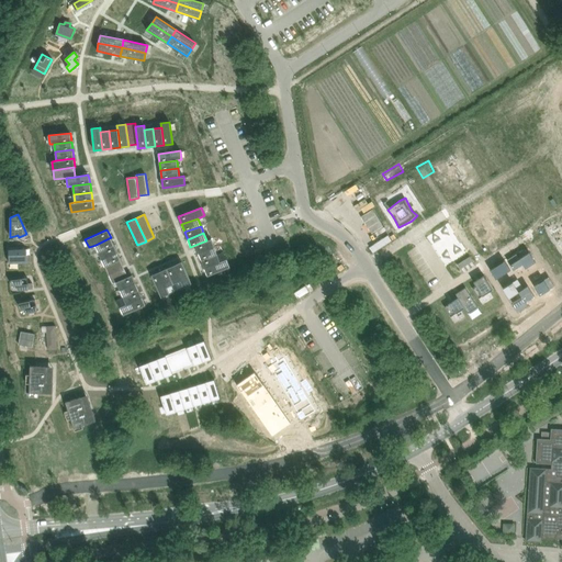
[(111,237),(96,245),(99,253),(114,246),(111,237)]
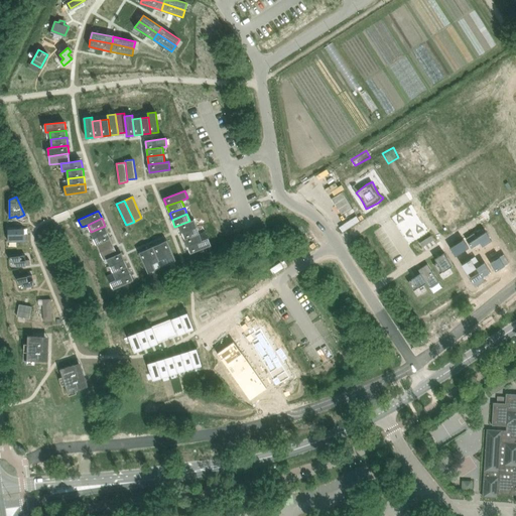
[(189,221),(179,225),(182,232),(197,226),(194,219),(189,221)]
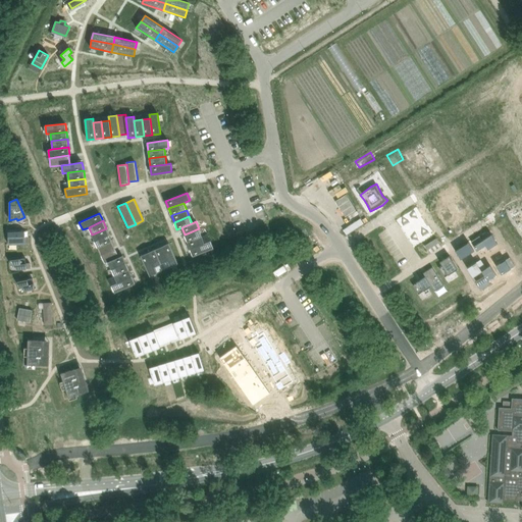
[(106,228),(92,235),(95,242),(109,236),(106,228)]
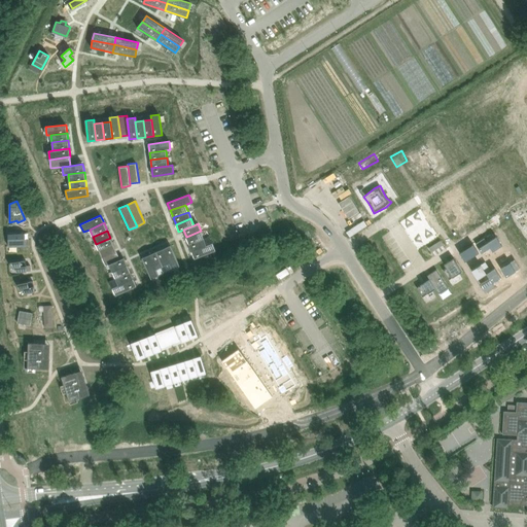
[(201,231),(186,237),(188,244),(204,238),(201,231)]
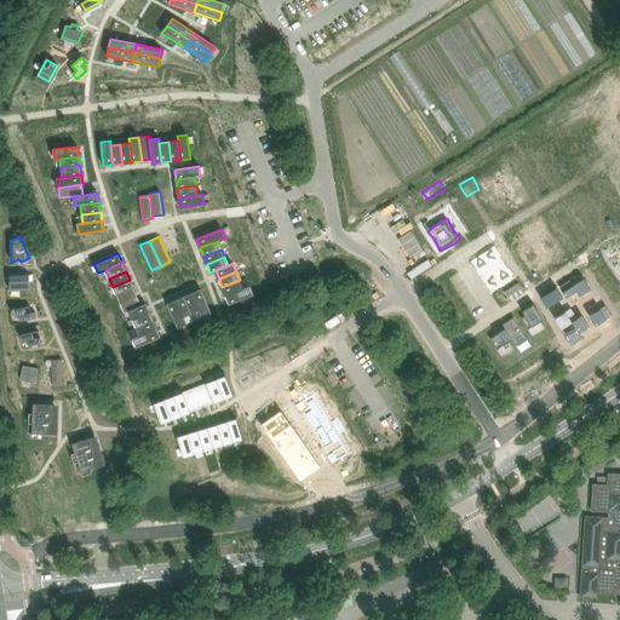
[(29,275),(10,275),(10,291),(29,290),(29,275)]
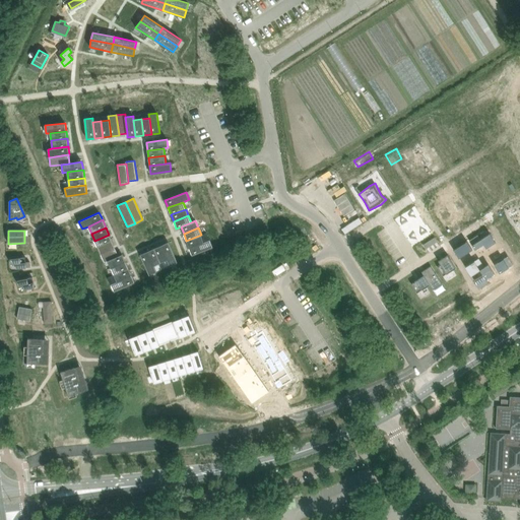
[(477,235),(469,241),(475,250),(483,244),(486,248),(496,243),(490,234),(480,240),(477,235)]
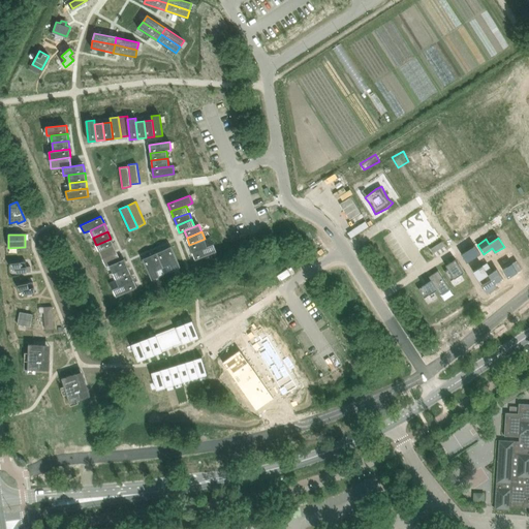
[(111,239),(96,245),(99,252),(114,246),(111,239)]
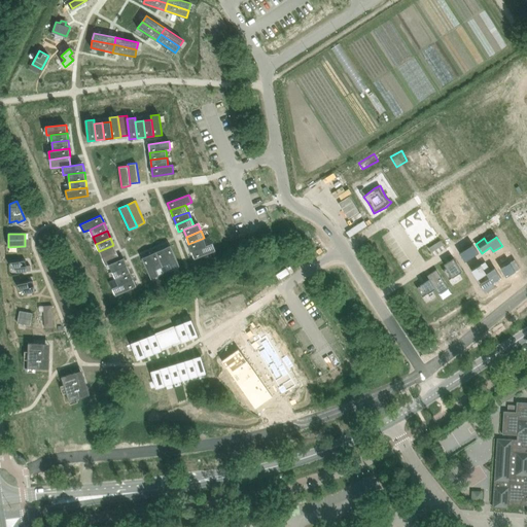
[(204,238),(188,244),(191,251),(206,245),(204,238)]
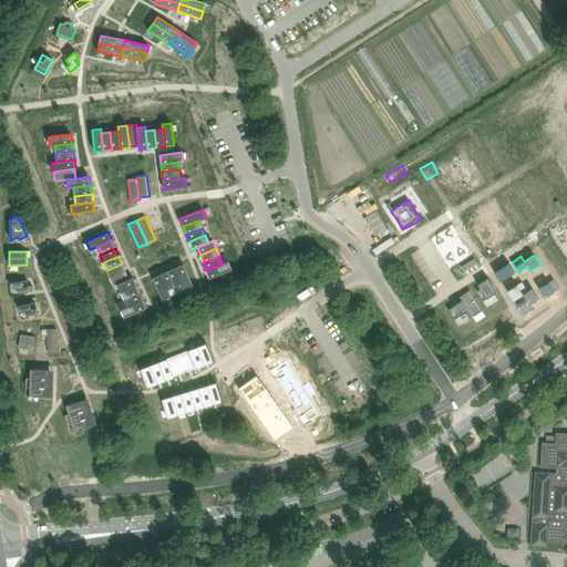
[(474,259),(461,267),(464,271),(477,264),(474,259)]
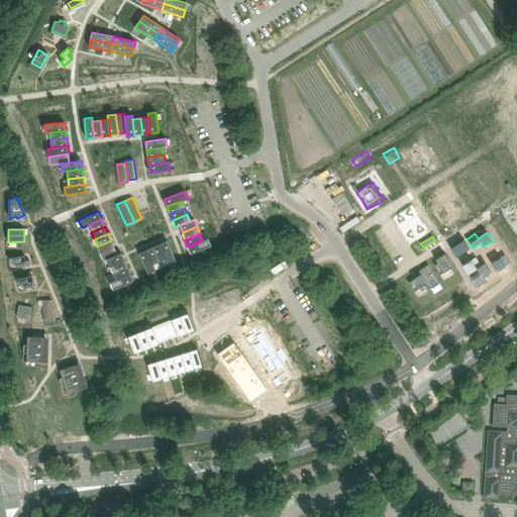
[(202,240),(188,246),(191,253),(212,245),(209,238),(202,240)]
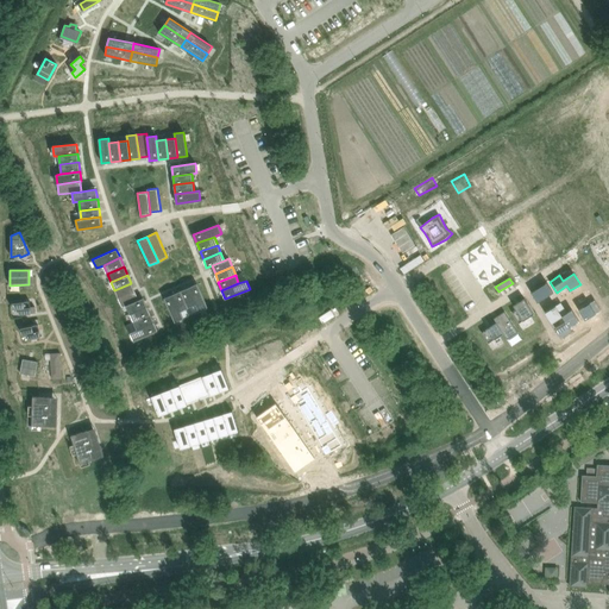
[(547,282),(531,293),(538,302),(553,293),(547,282)]
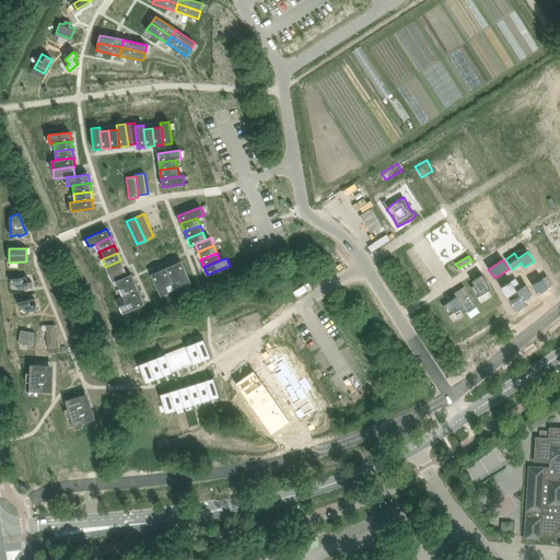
[(120,260),(105,267),(108,275),(124,268),(120,260)]
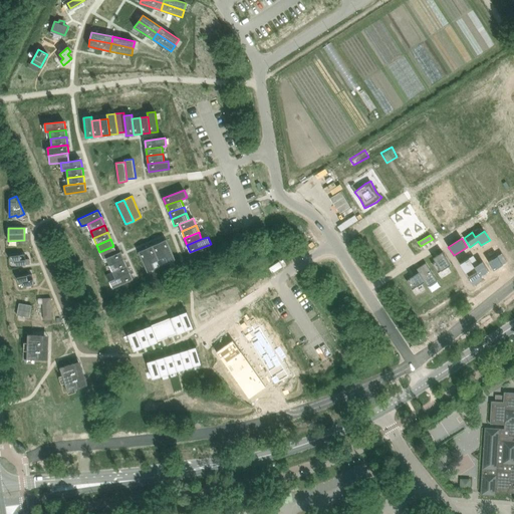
[(167,239),(159,242),(166,257),(168,263),(176,259),(167,239)]
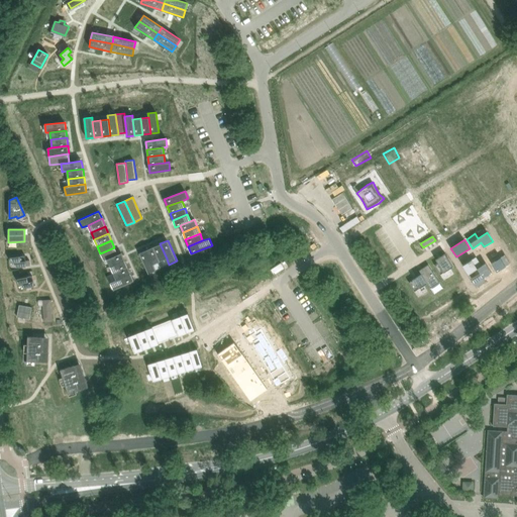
[(160,243),(153,246),(160,261),(167,259),(160,243)]
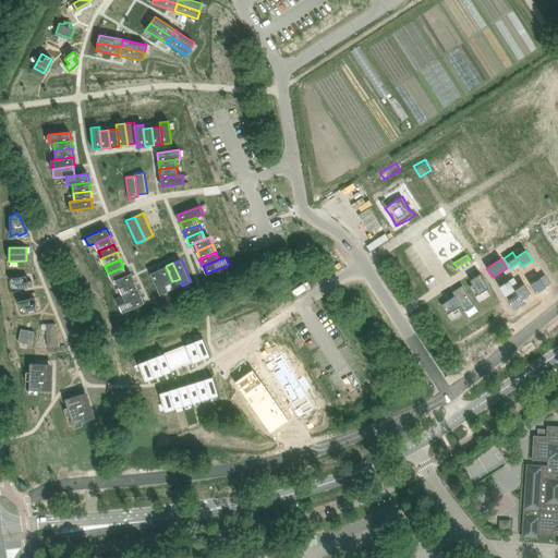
[(166,266),(158,269),(165,284),(172,281),(166,266)]
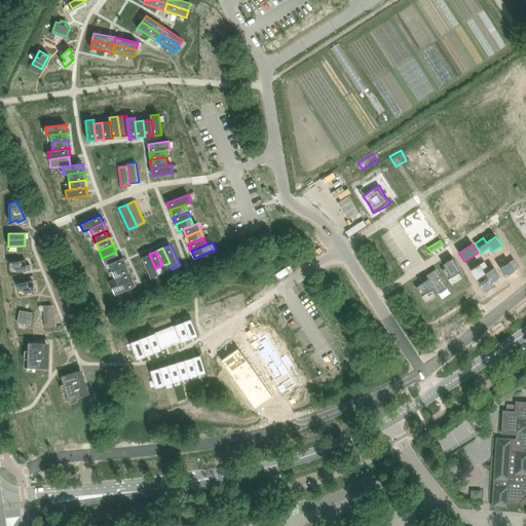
[(508,251),(494,260),(499,268),(514,259),(508,251)]
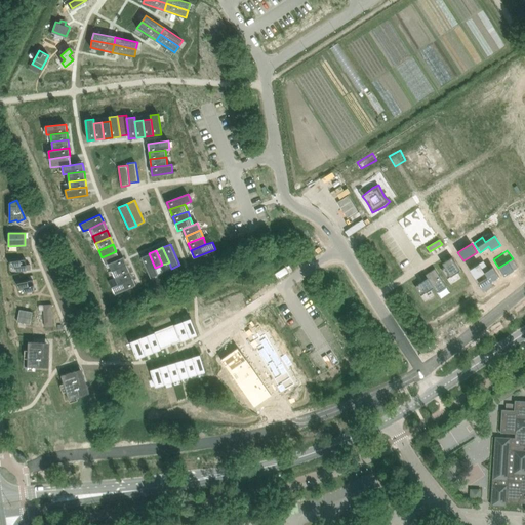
[(116,251),(102,257),(105,265),(109,264),(120,258),(116,251)]
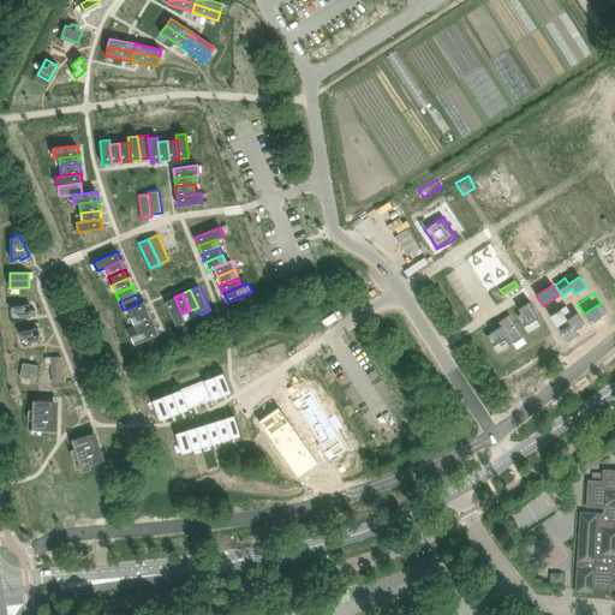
[(174,297),(166,302),(177,326),(185,321),(181,314),(174,297)]
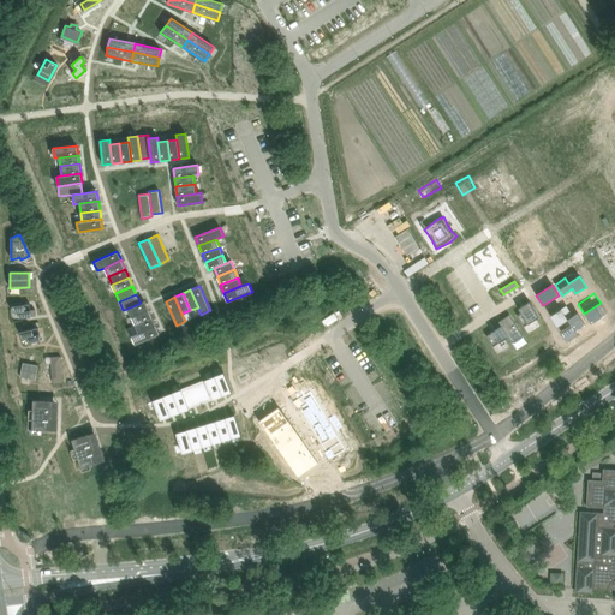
[(141,303),(127,309),(131,317),(148,309),(144,300),(141,303)]
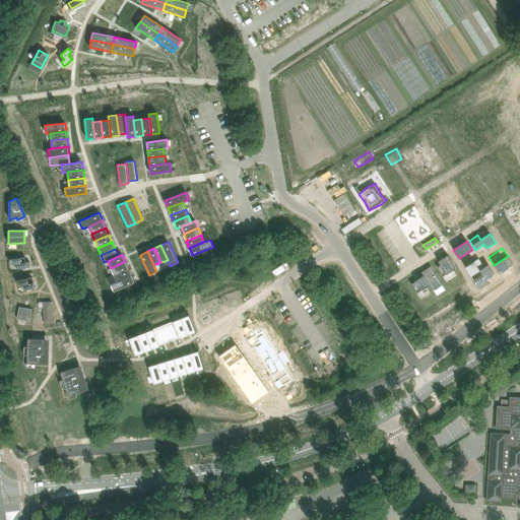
[(441,264),(437,267),(443,276),(456,268),(450,258),(448,255),(438,261),(441,264)]
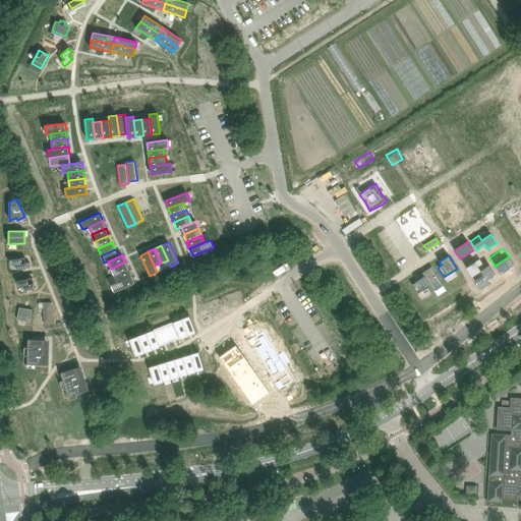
[(509,256),(495,266),(501,274),(514,266),(509,256)]
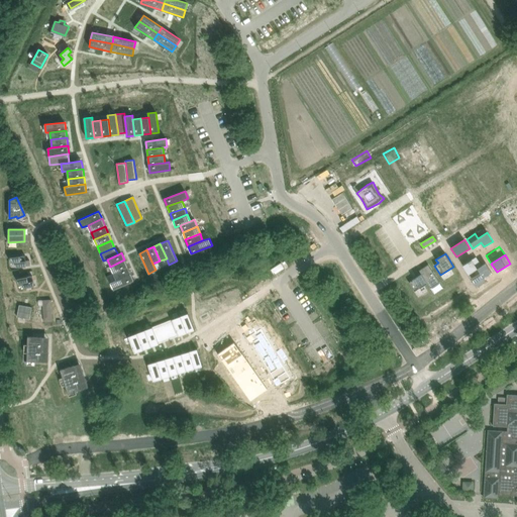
[(25,255),(10,256),(11,263),(15,262),(16,267),(30,266),(29,261),(26,261),(25,255)]
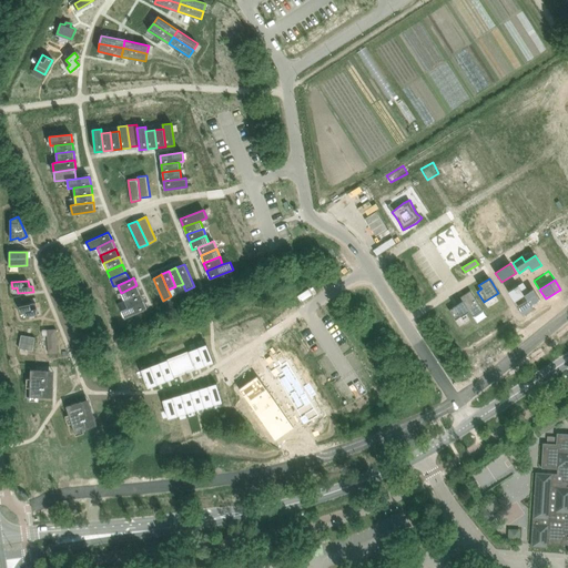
[(523,282),(508,292),(515,302),(524,295),(529,292),(523,282)]
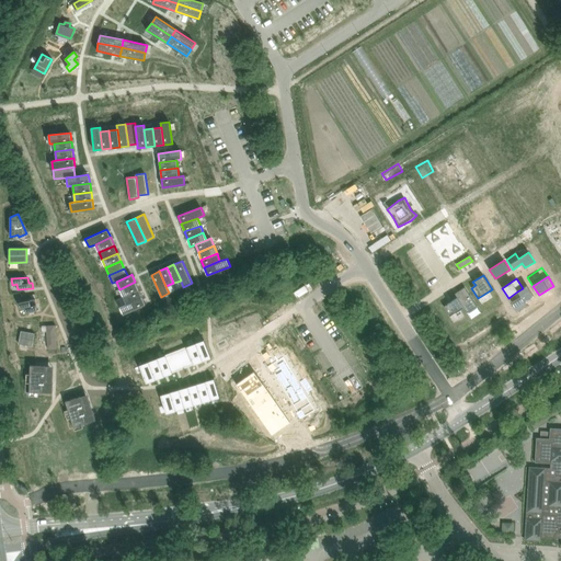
[(135,282),(119,289),(123,296),(138,289),(135,282)]
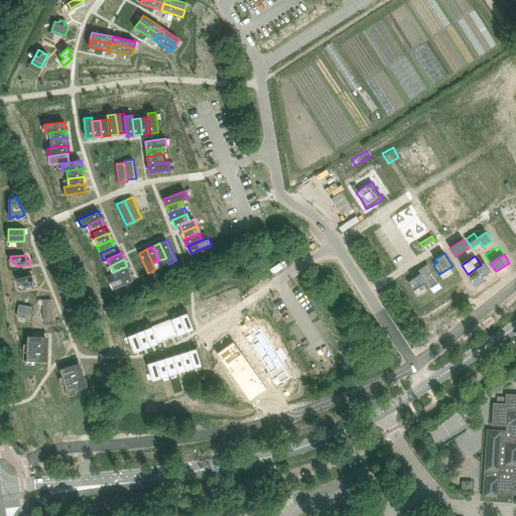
[(479,272),(471,278),(476,286),(485,281),(482,277),(491,271),(485,262),(481,265),(476,268),(479,272)]
